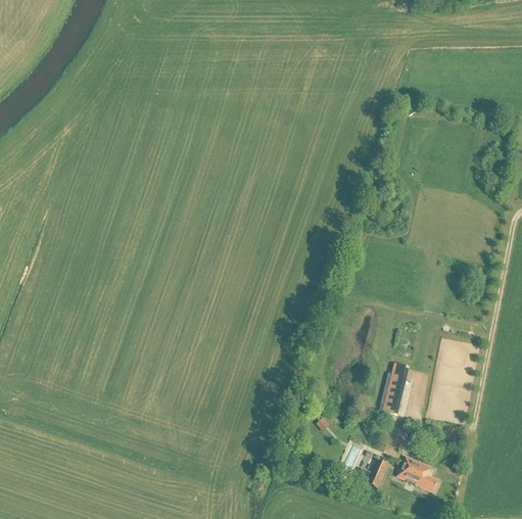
[(397,416),(407,376),(391,372),(382,412),(397,416)]
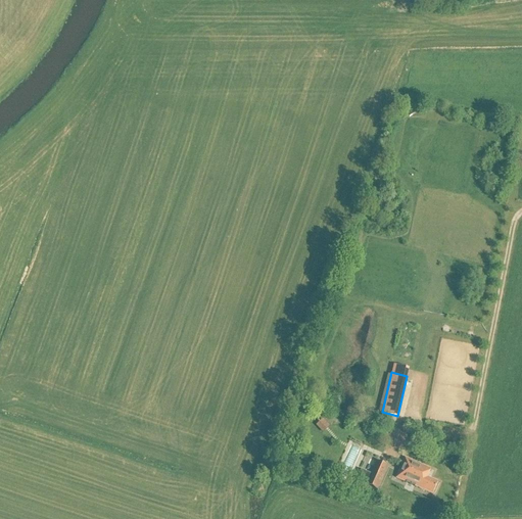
[(323,430),(330,424),(323,416),(316,423),(323,430)]
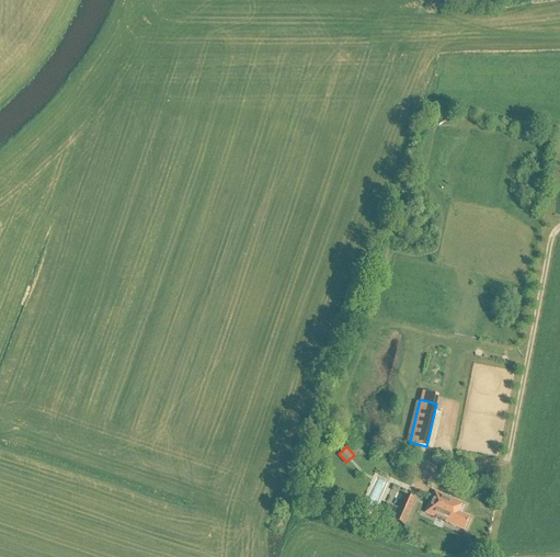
[(454,474),(457,463),(445,459),(442,470),(454,474)]
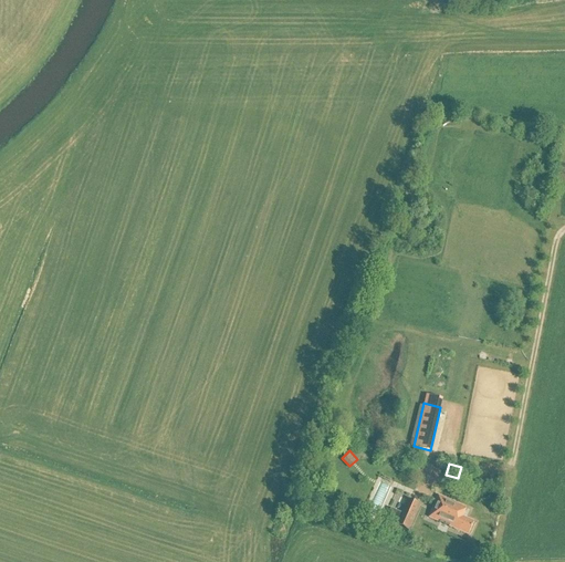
[(439,493),(429,514),(469,532),(474,520),(463,514),(467,506),(439,493)]
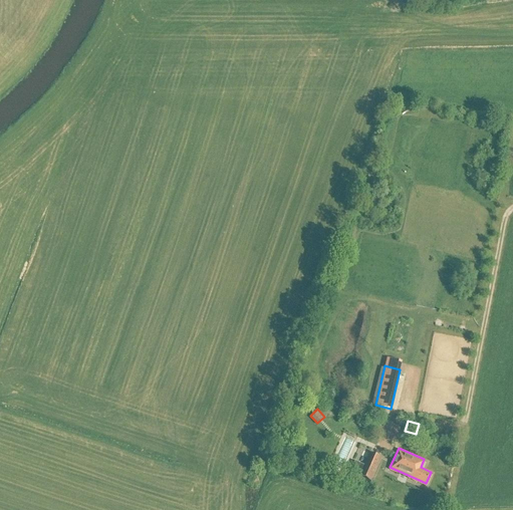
[(360,474),(371,479),(381,455),(370,451),(360,474)]
